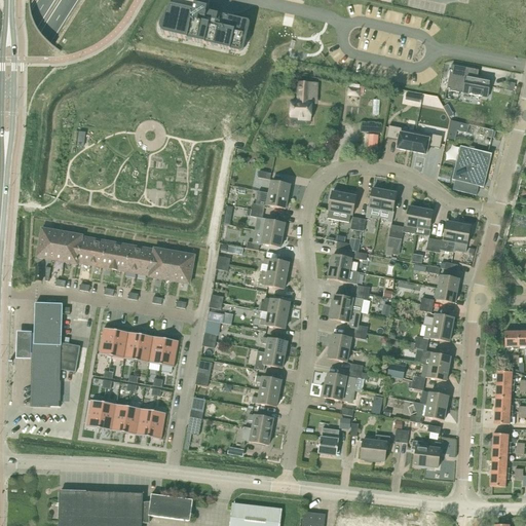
[(160,27),(160,28),(160,29),(160,30),(161,31),(161,32),(161,33),(162,33),(162,34),(163,34),(163,35),(164,35),(165,36),(166,36),(239,52),(241,42),(246,42),(250,25),(250,24),(250,23),(249,22),(248,22),(248,21),(247,21),(223,15),(222,21),(218,20),(220,8),(209,6),(210,0),(175,0),(167,13),(162,23),(161,25),(160,26),(160,27)]
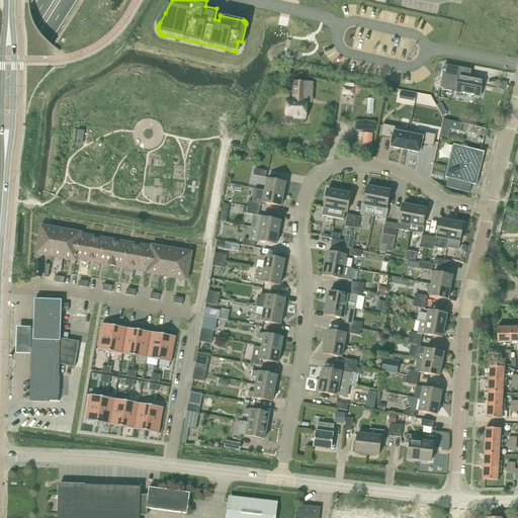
[(440,89),(456,92),(480,96),(484,79),(466,76),(468,69),(447,65),(444,65),(440,89)]
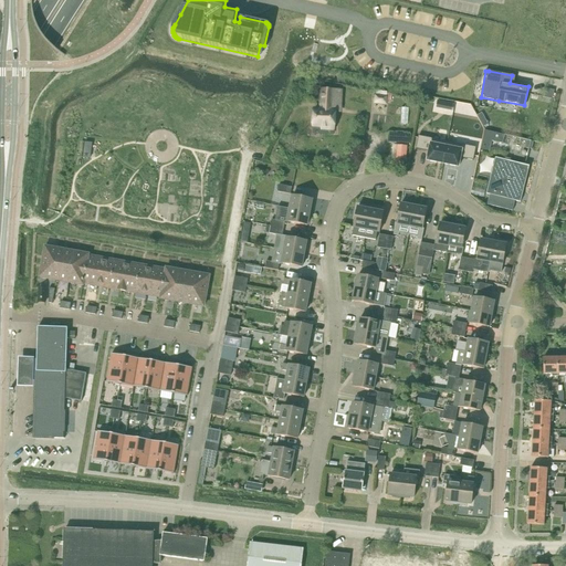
[(314,111),(313,126),(323,127),(323,129),(333,129),(334,111),(339,112),(341,91),(322,90),(321,103),(324,104),(323,111),(314,111)]
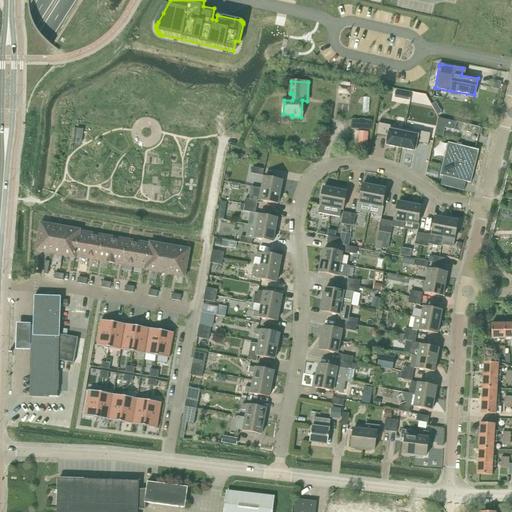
[(371,129),(372,121),(352,120),(351,128),(371,129)]
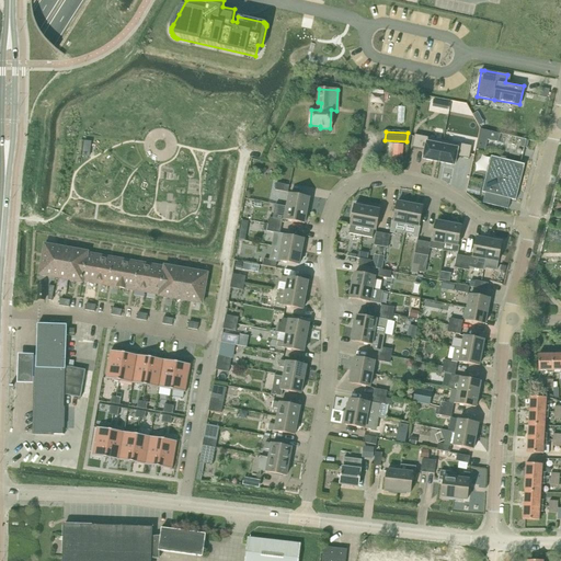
[(414,135),(412,149),(425,151),(423,161),(438,164),(443,141),(414,135)]
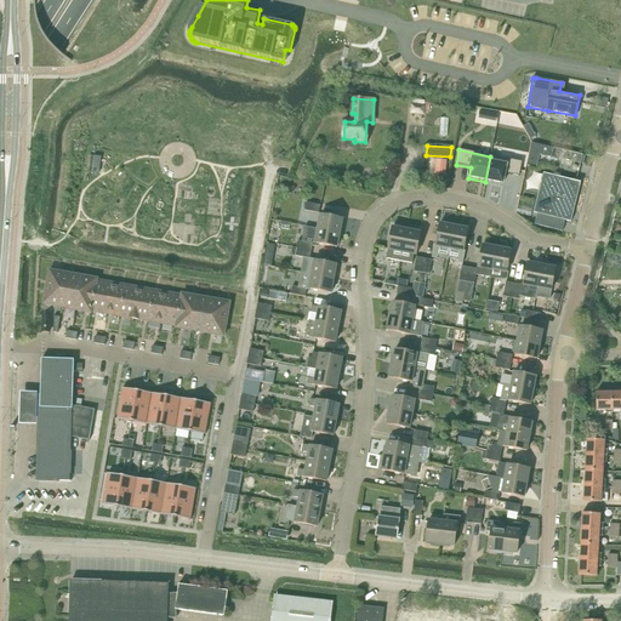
[(490,157),(485,182),(502,186),(503,175),(518,178),(522,164),(490,157)]
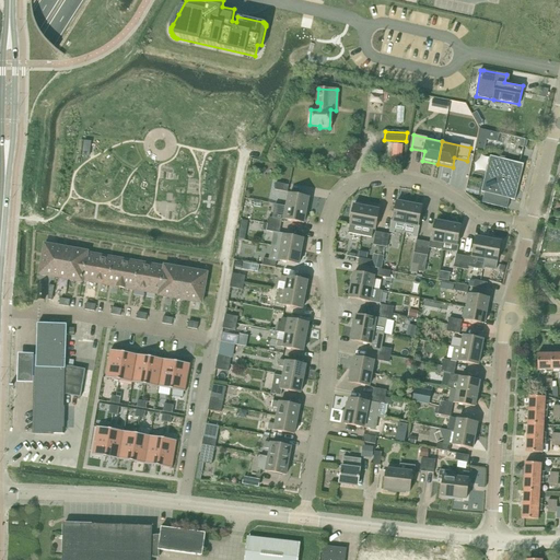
[(394,143),(393,158),(404,158),(404,144),(394,143)]
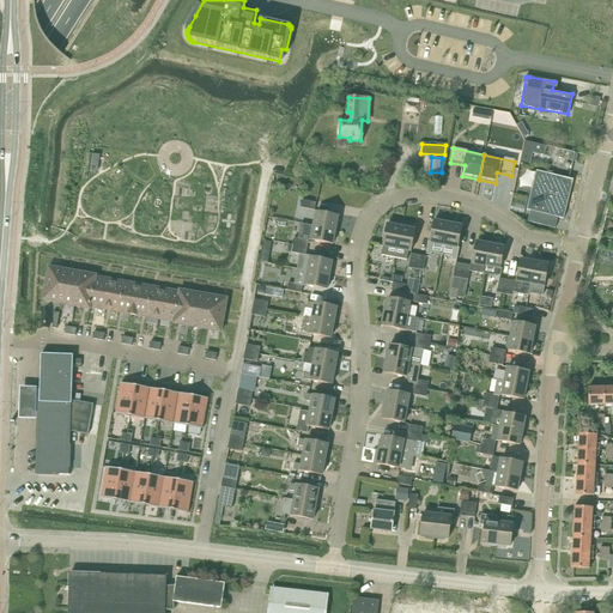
[(527,210),(557,217),(564,219),(574,180),(536,171),(527,210)]
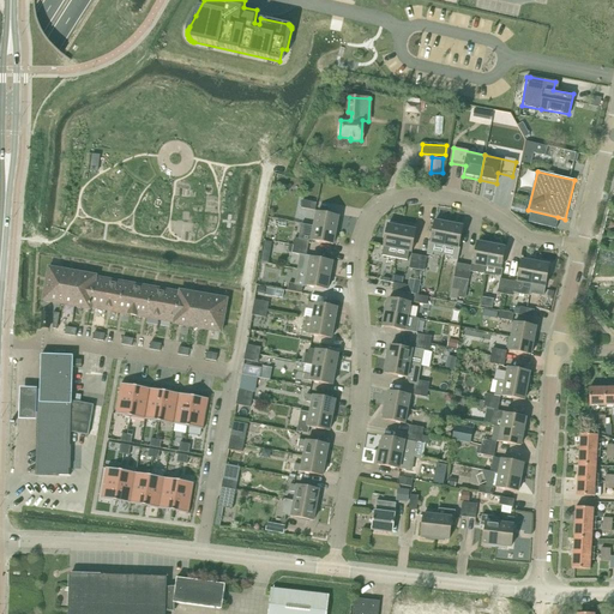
[(302,200),(301,208),(315,211),(317,203),(302,200)]
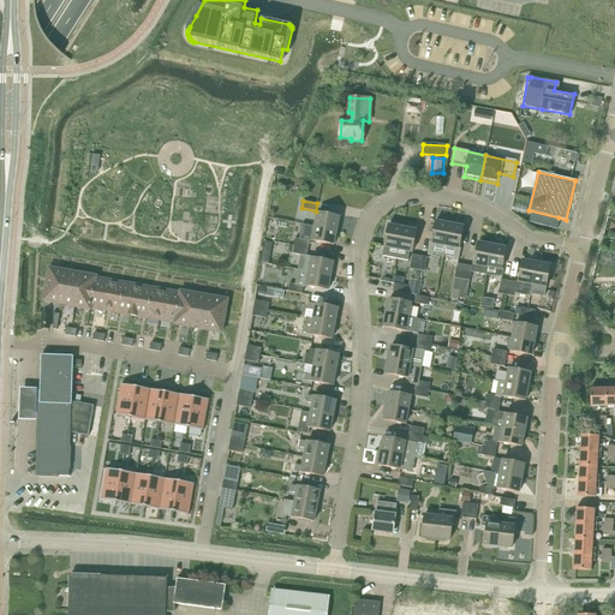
[(315,227),(339,231),(340,222),(338,221),(339,216),(317,213),(315,227)]
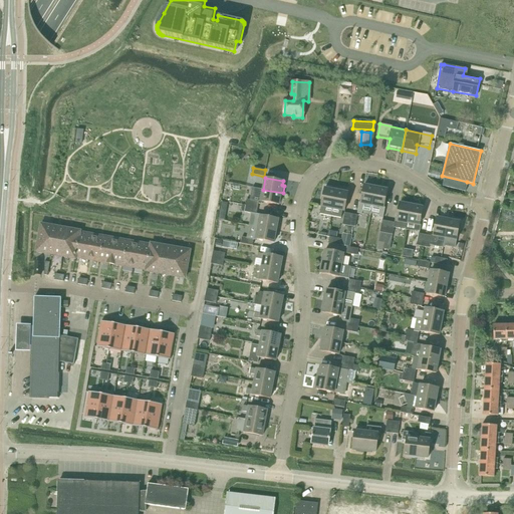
[(363,185),(360,203),(359,203),(357,214),(361,214),(361,212),(370,214),(375,186),(368,184),(367,186),(363,185)]
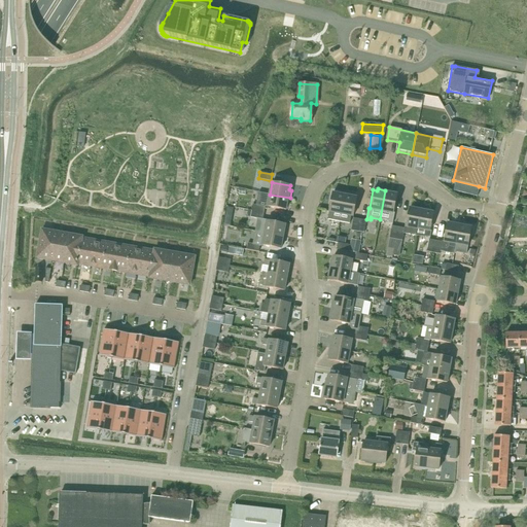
[(394,213),(393,212),(397,195),(393,194),(393,191),(385,190),(380,219),(380,221),(381,219),(389,220),(388,222),(392,223),(394,213)]
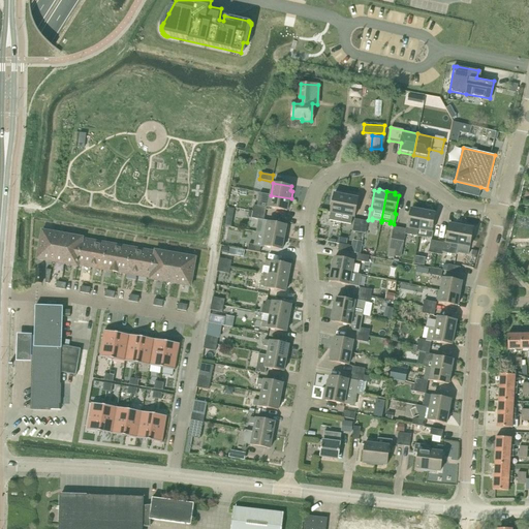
[(331,213),(342,215),(346,194),(338,193),(338,194),(334,193),(331,213)]
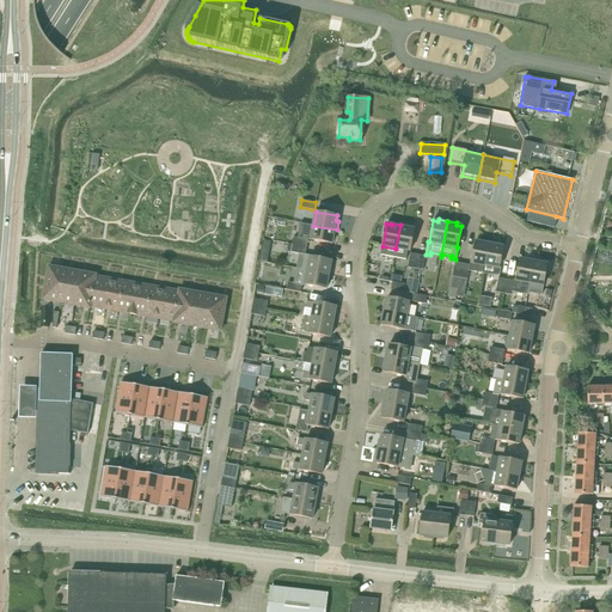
[(401,225),(396,249),(410,251),(415,230),(410,228),(410,226),(401,225)]
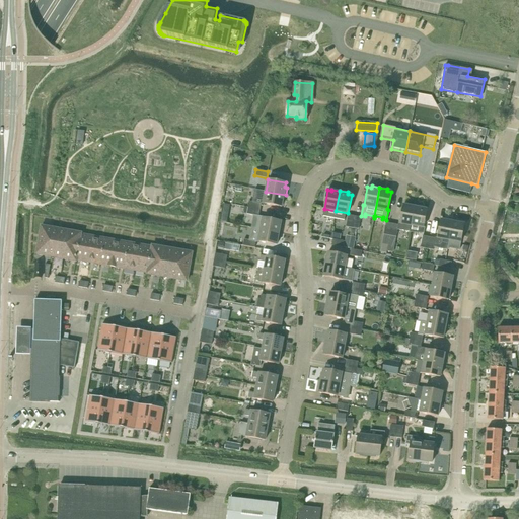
[(262,204),(261,204),(261,202),(264,202),(263,203),(282,207),(282,203),(284,203),(286,195),(266,192),(265,198),(257,197),(256,203),(249,202),(248,208),(260,210),(262,204)]
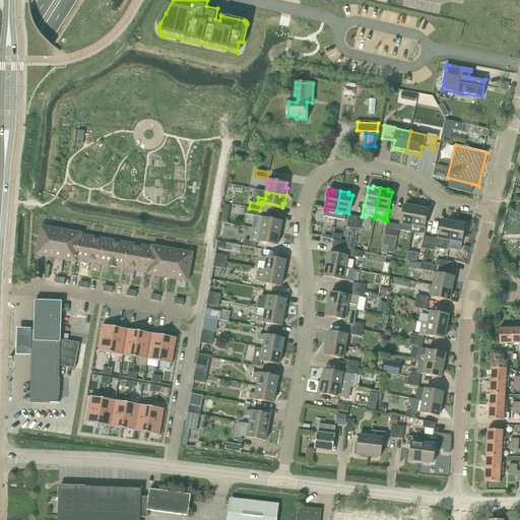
[(404,205),(400,223),(399,223),(399,225),(393,224),(391,236),(397,238),(398,230),(411,233),(416,206),(408,204),(408,206),(404,205)]
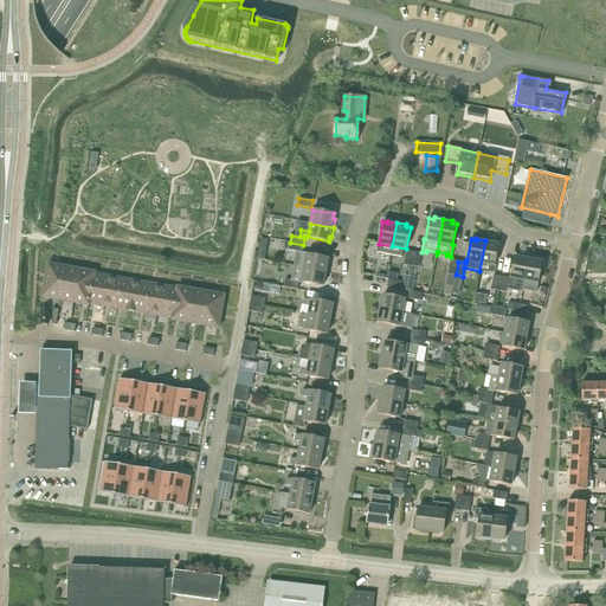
[(496,265),(495,265),(498,244),(494,244),(495,242),(485,240),(479,271),(495,272),(496,265)]
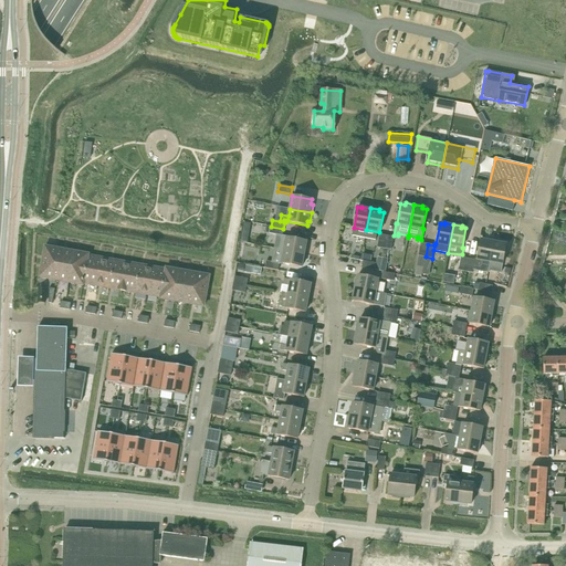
[(305,245),(306,241),(286,238),(287,237),(282,236),(283,229),(271,227),(269,233),(278,234),(274,249),(306,254),(307,245),(305,245)]
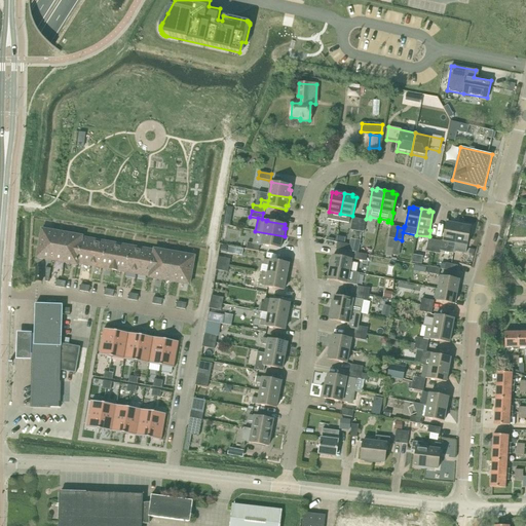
[(350,230),(357,231),(360,219),(352,218),(350,230)]
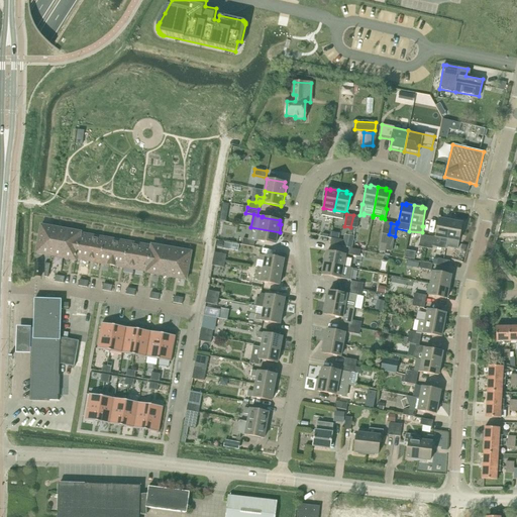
[(353,215),(350,227),(357,228),(359,216),(353,215)]
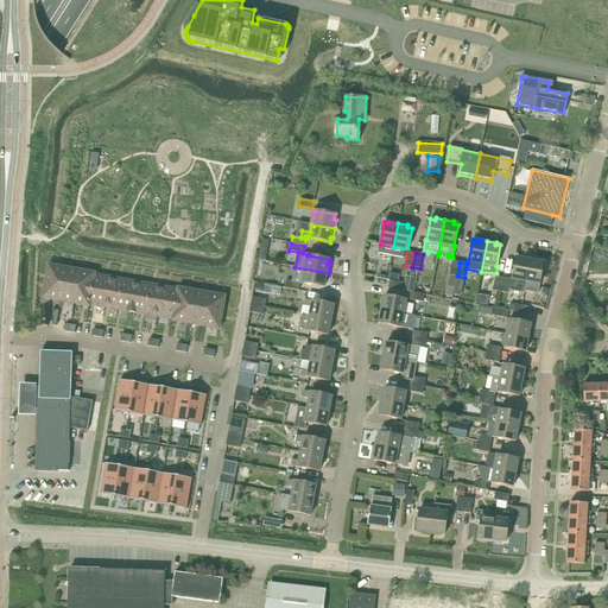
[(510,278),(510,279),(502,278),(500,292),(507,293),(508,286),(515,287),(518,286),(518,280),(526,282),(531,258),(521,257),(521,258),(517,257),(512,279),(510,278)]
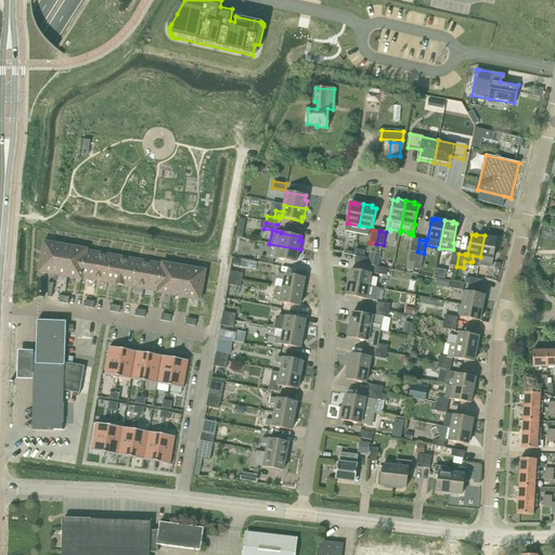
[(491,268),(493,259),(497,240),(492,239),(493,237),(485,235),(480,257),(478,266),(491,268)]
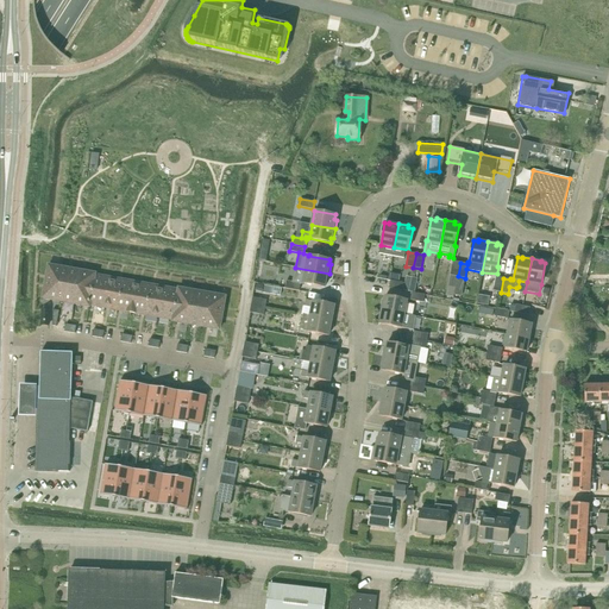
[(450,275),(458,276),(460,263),(453,261),(450,275)]
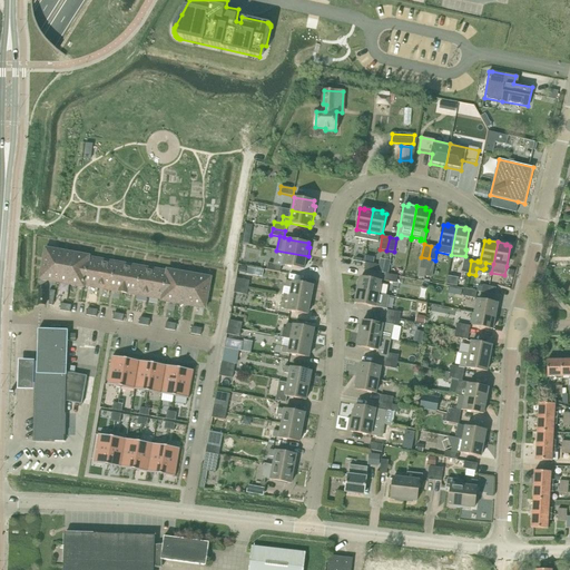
[(554,262),(561,262),(564,246),(554,244),(551,259),(554,262)]
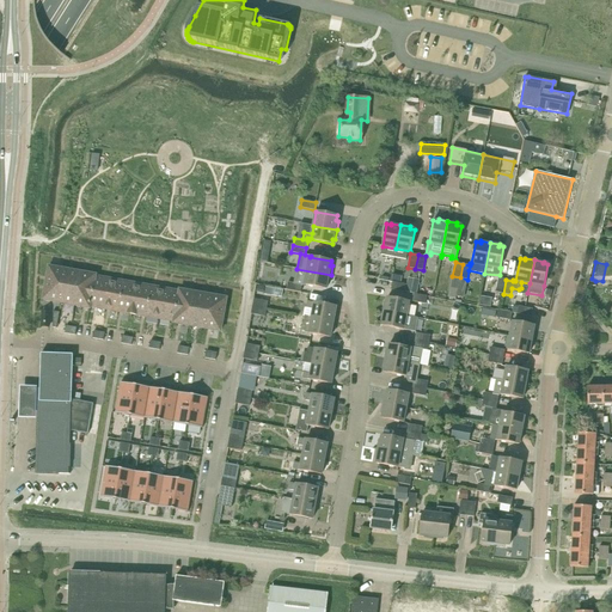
[(49,268),(43,300),(90,308),(91,307),(96,276),(49,268)]
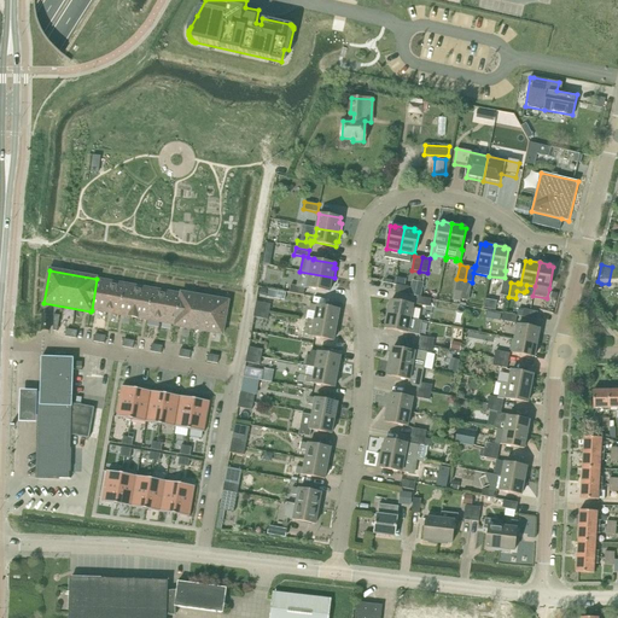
[(297,286),(291,285),(289,292),(303,296),(305,287),(330,292),(330,287),(332,287),(334,278),(299,272),(297,286)]
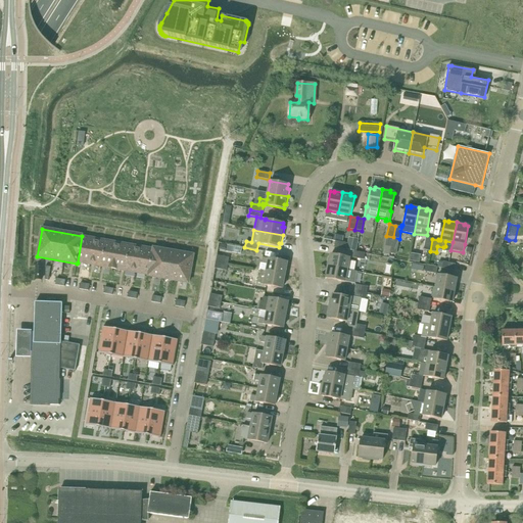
[(82,236),(78,263),(148,276),(153,249),(82,236)]
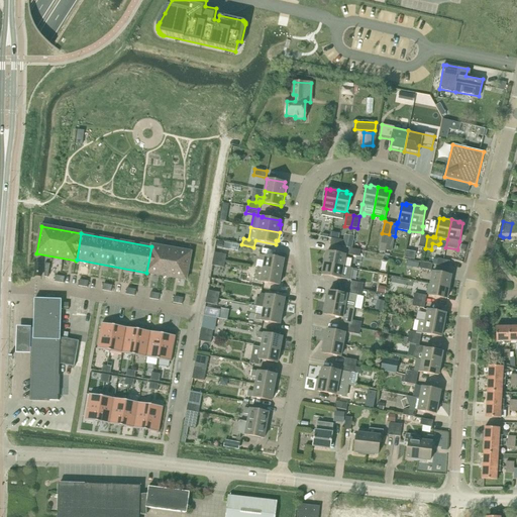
[(342,247),(348,248),(351,248),(354,236),(344,235),(342,247)]
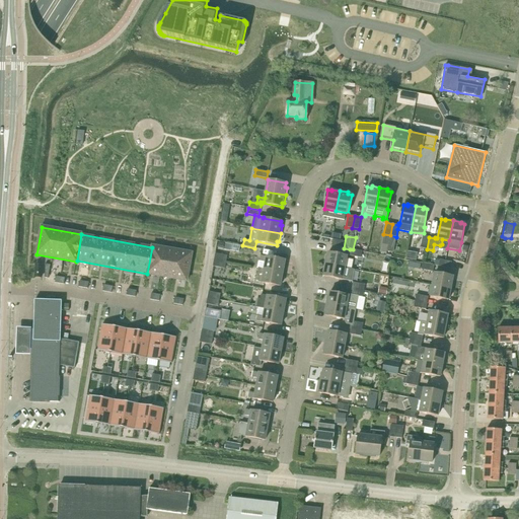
[(421,247),(427,249),(429,237),(423,236),(421,247)]
